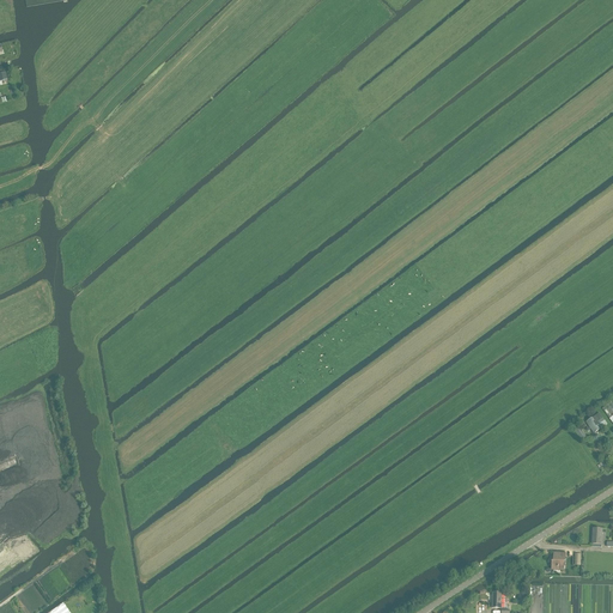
[(612,402),(602,410),(612,423),(612,402)]
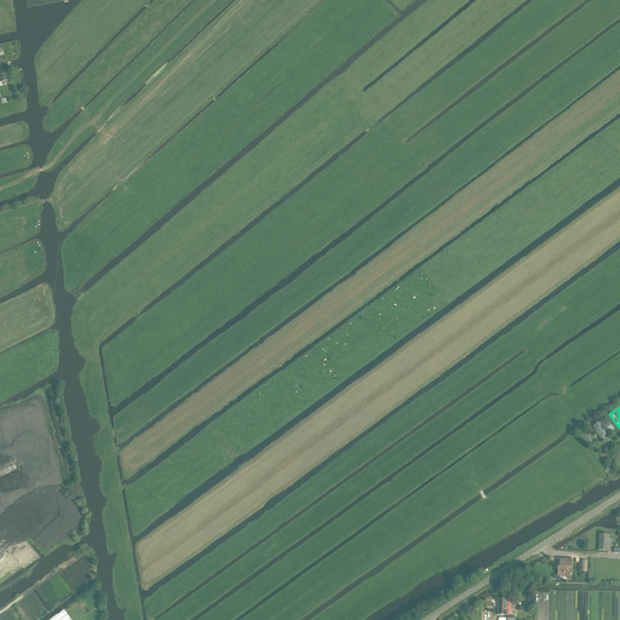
[(607,418),(593,428),(602,438),(614,430),(607,418)]
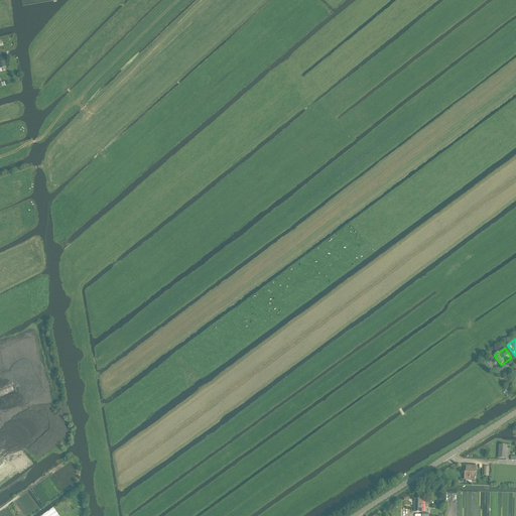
[(487,359),(483,362),(489,371),(494,368),(487,359)]
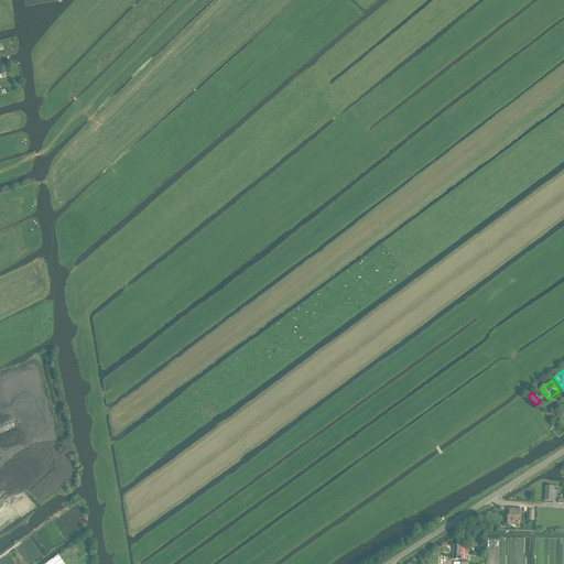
[(554,500),(554,487),(545,487),(545,500),(554,500)]
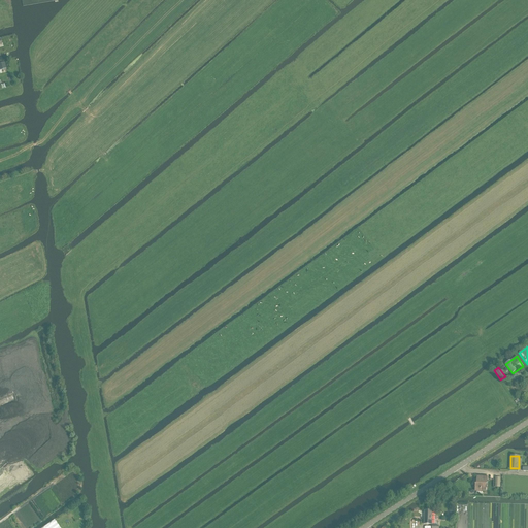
[(477,481),(476,481),(475,490),(485,491),(485,484),(487,484),(487,477),(477,477),(477,481)]
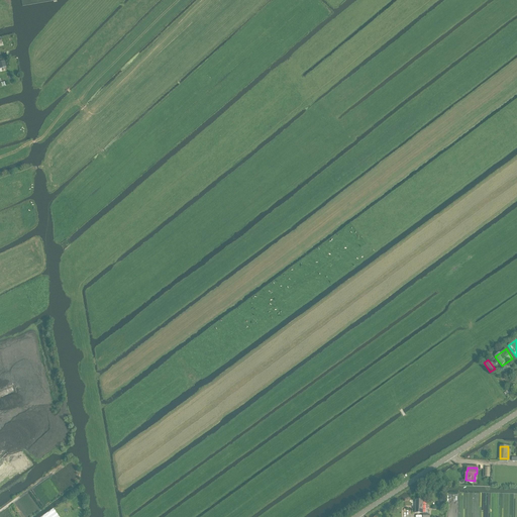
[(415,513),(423,513),(423,500),(415,500),(415,513)]
